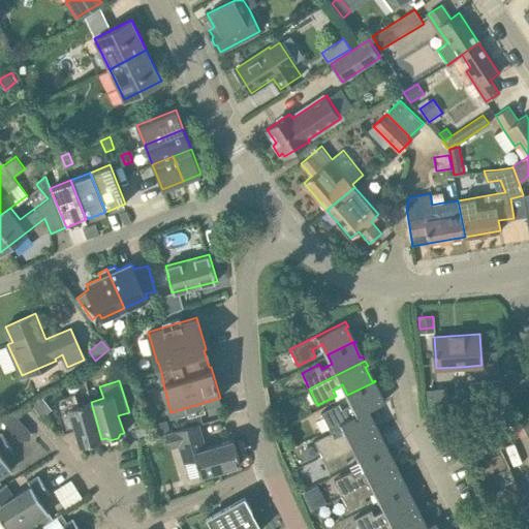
[(503,398),(501,382),(501,380),(471,382),(473,401),(503,398)]
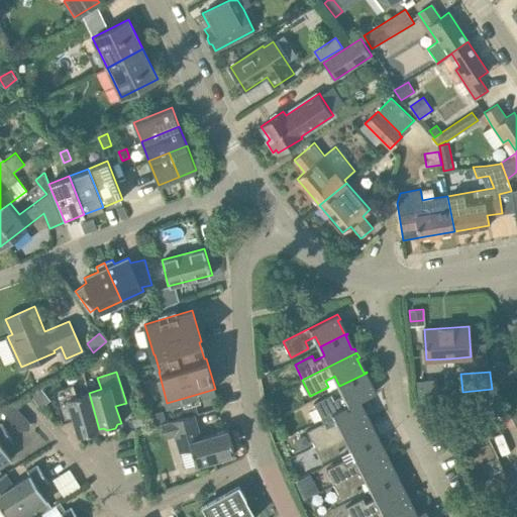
[(331,394),(314,403),(322,419),(332,413),(341,409),(357,401),(377,392),(374,386),(372,388),(365,374),(339,386),(343,394),(342,395),(334,399),(331,394)]
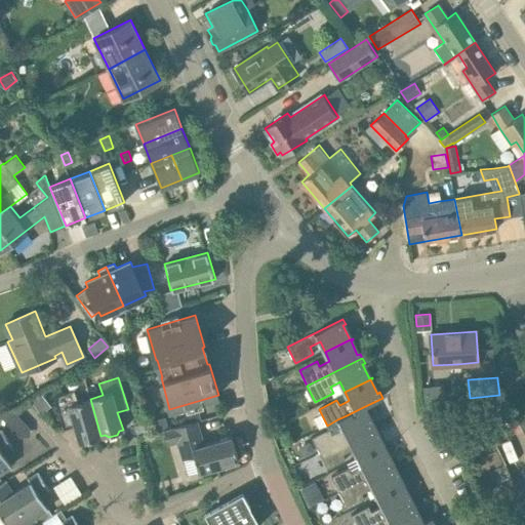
[(101,436),(90,399),(78,402),(74,391),(54,396),(62,420),(73,417),(80,442),(83,441),(87,443),(95,441),(98,437),(101,436)]
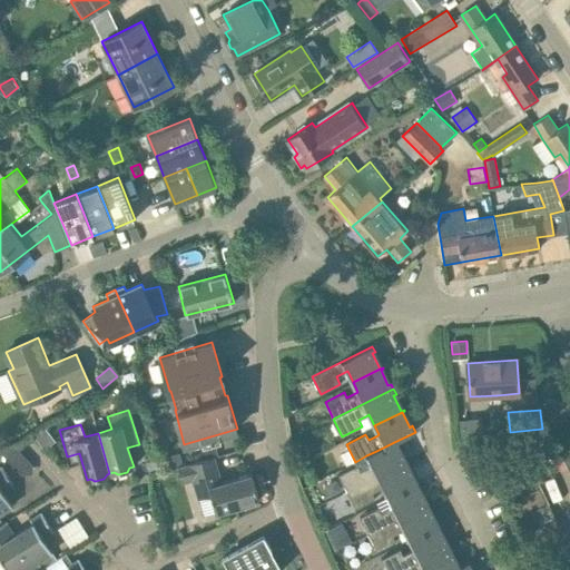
[(311,453),(304,435),(297,439),(304,455),(311,453)]
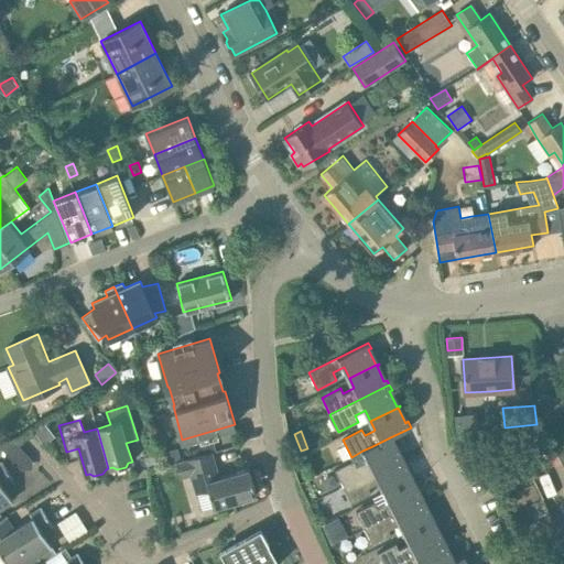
[(559,457),(563,455),(563,436),(552,443),(559,457)]
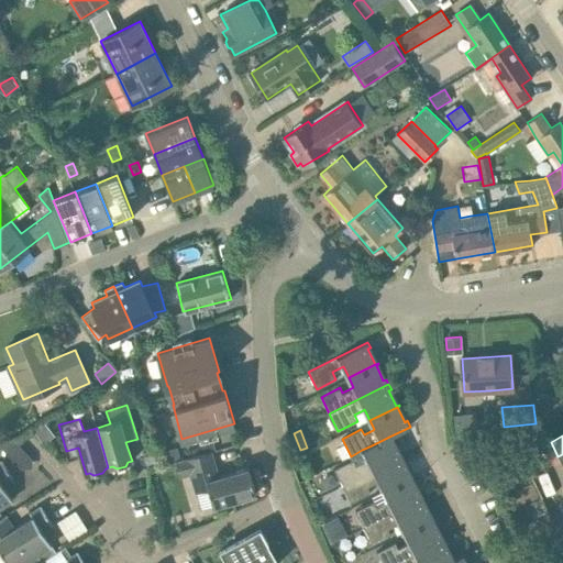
[(353,461),(335,471),(343,486),(403,455),(400,451),(397,452),(389,437),(372,445),(362,450),(351,456),(353,461)]
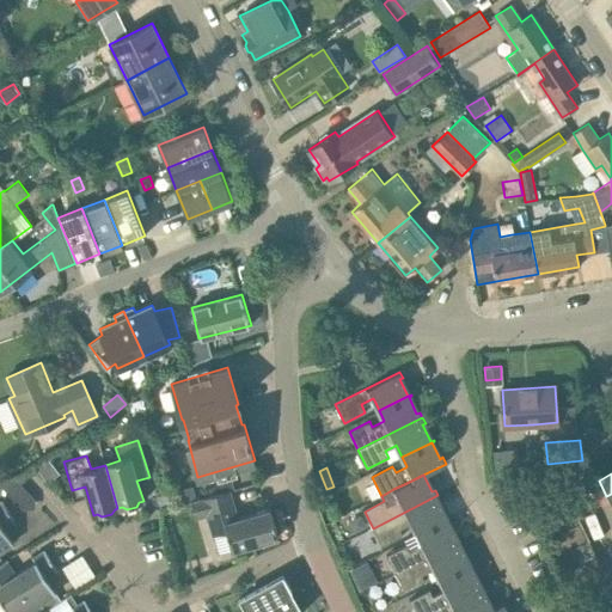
[(4,488),(6,490),(23,485),(16,477),(4,488)]
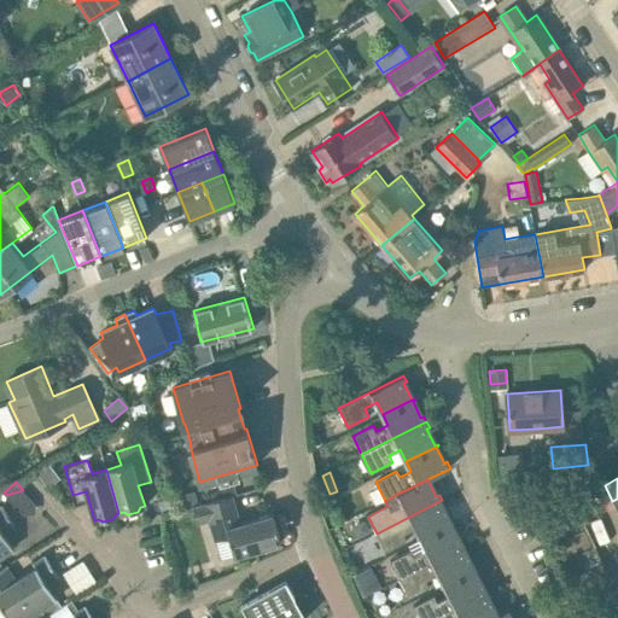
[(193,506),(199,505),(194,490),(180,495),(184,509),(193,506)]
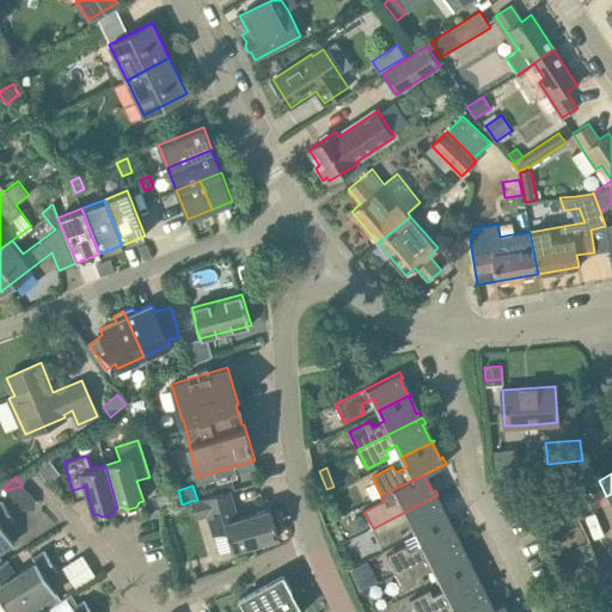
[(545,519),(571,506),(562,488),(537,501),(545,519)]
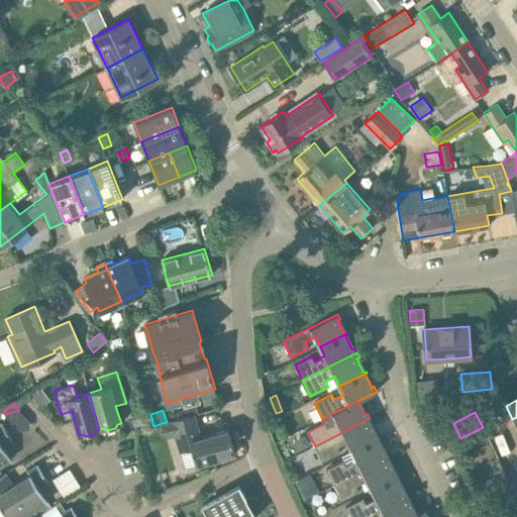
[(234,453),(228,429),(201,437),(194,414),(167,422),(162,423),(165,437),(175,434),(180,452),(192,449),(196,464),(234,453)]
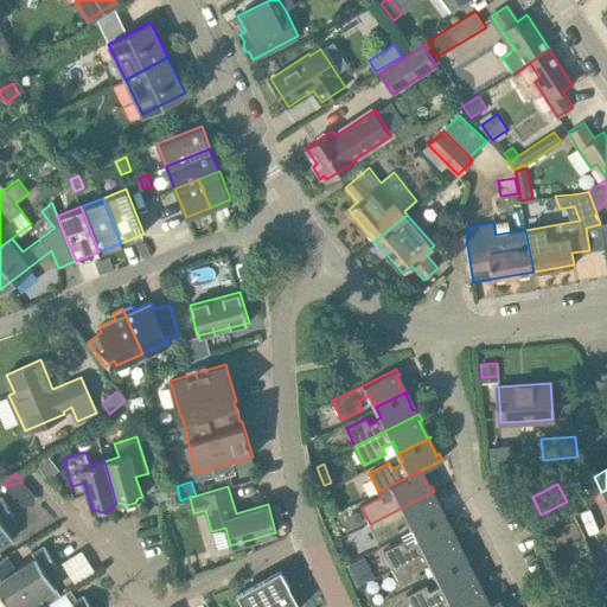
[(171,489),(158,492),(161,504),(173,500),(171,489)]
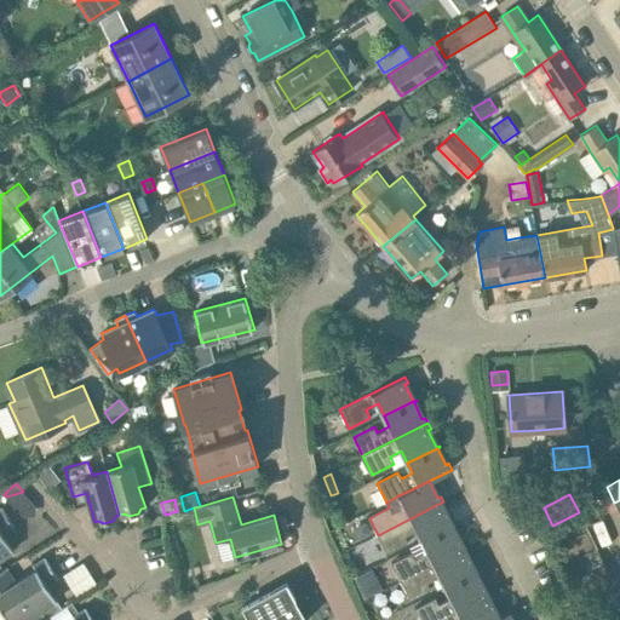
[(443,501),(378,535),(388,555),(408,544),(405,537),(415,530),(417,530),(423,541),(454,524),(454,523),(451,526),(443,509),(446,507),(443,501)]
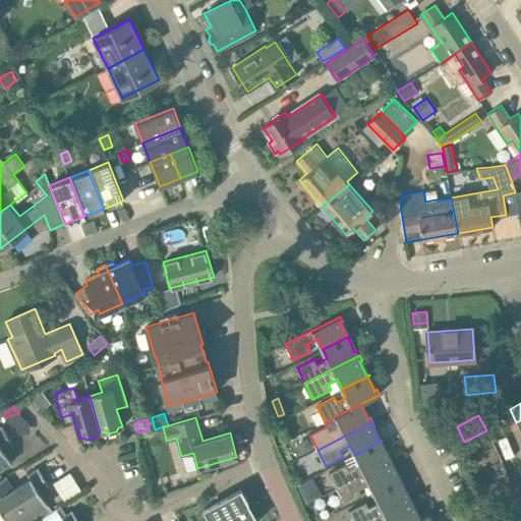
[(0,479),(4,476),(0,469),(4,467),(12,462),(3,449),(13,443),(2,425),(0,426),(0,479)]
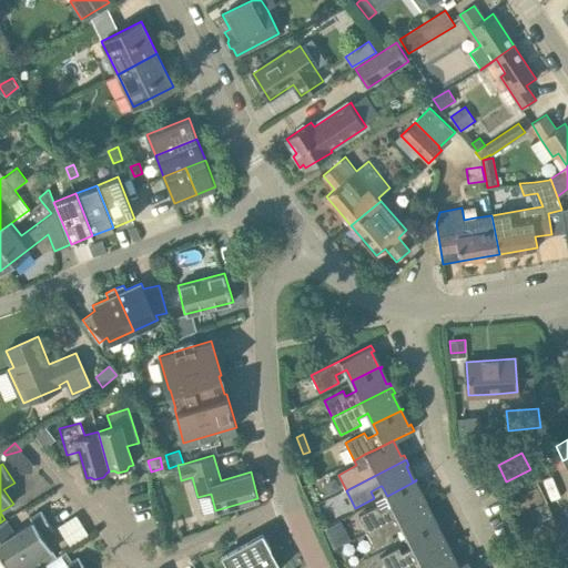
[(514,497),(538,485),(530,469),(506,482),(514,497)]
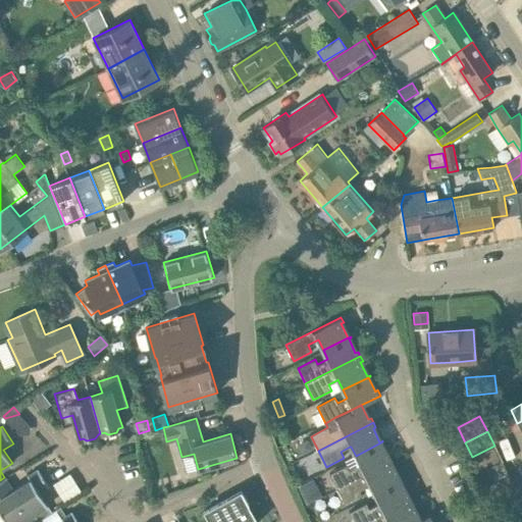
[(347,464),(330,473),(330,474),(337,488),(393,461),(390,456),(387,458),(380,444),(383,442),(382,441),(356,456),(345,461),(347,464)]
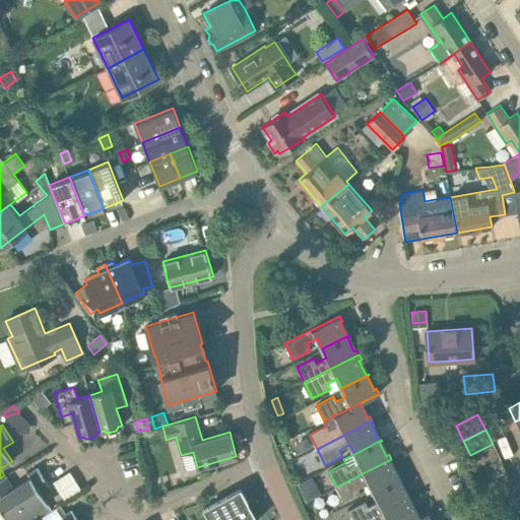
[(477,469),(500,458),(493,444),(470,455),(477,469)]
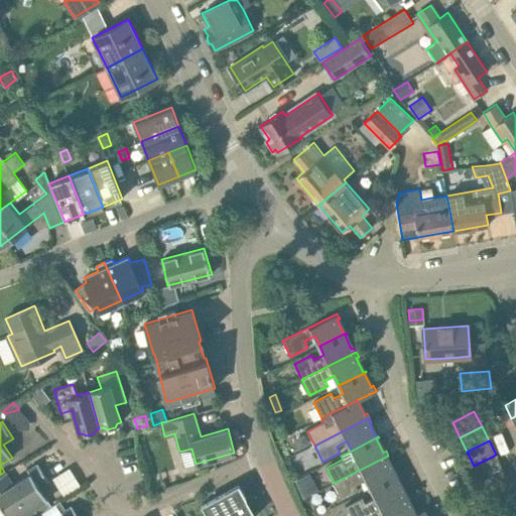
[(481,479),(502,468),(496,455),(474,466),(481,479)]
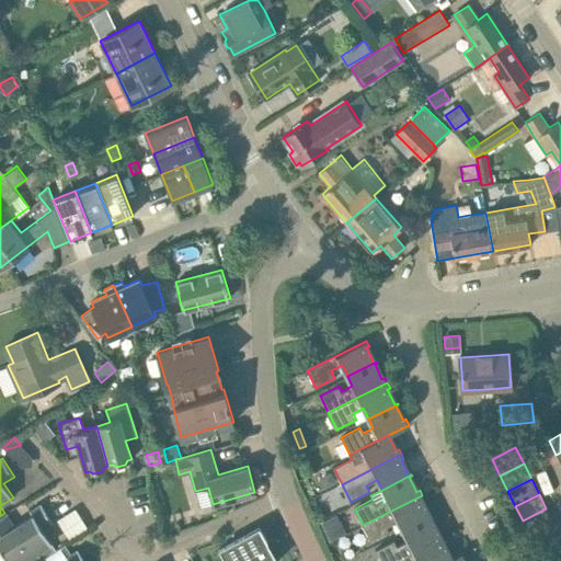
[(422,495),(363,525),(371,541),(389,533),(386,527),(397,522),(398,521),(403,530),(432,516),(432,515),(428,517),(422,502),(424,500),(422,495)]
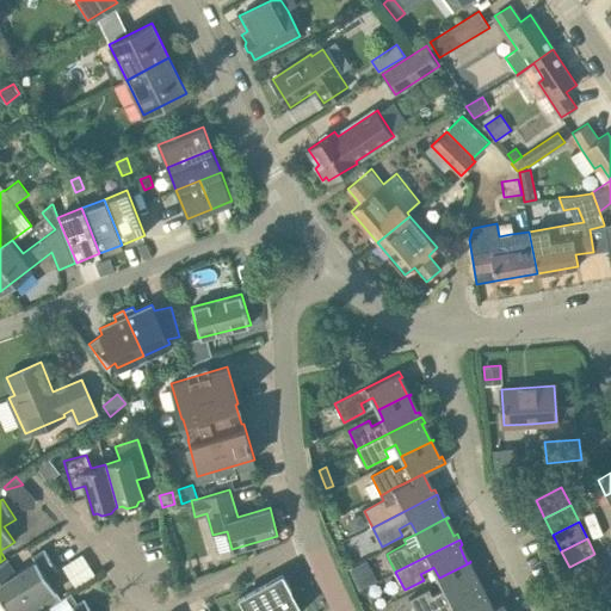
[(0,562),(0,596),(8,610),(38,610),(45,606),(42,600),(56,591),(47,575),(57,568),(45,549),(34,556),(36,561),(17,573),(7,559),(5,559),(0,562)]
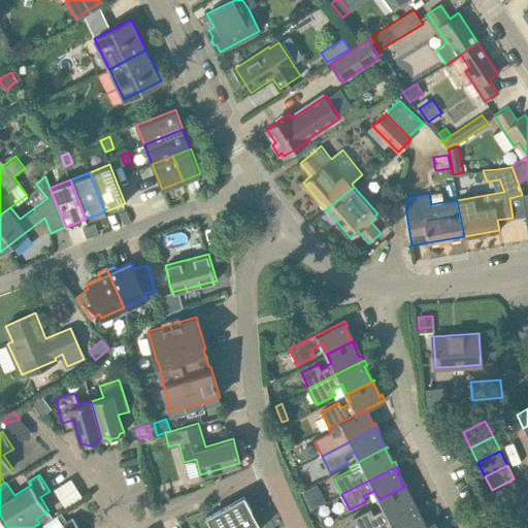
[(71,477),(54,488),(66,506),(83,496),(71,477)]
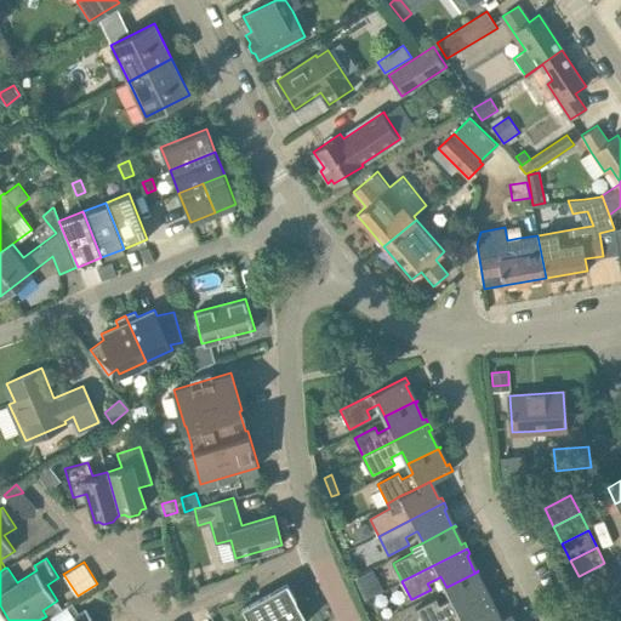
[(587,596),(614,582),(604,563),(579,576),(587,596)]
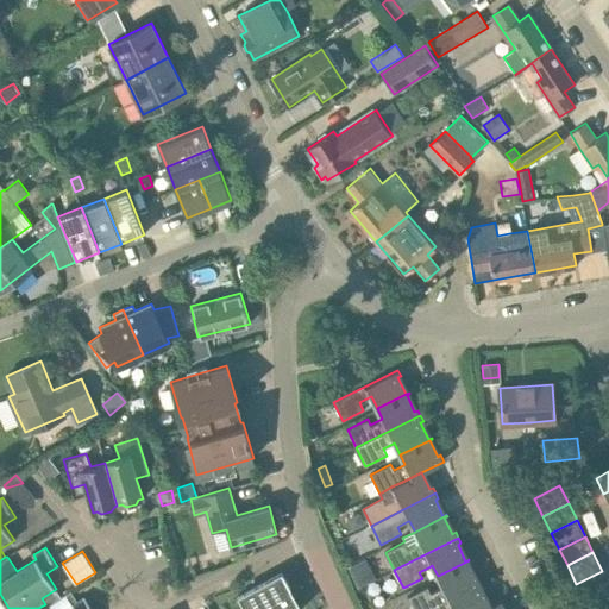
[(428,588),(408,598),(413,608),(426,608),(481,582),(478,577),(475,579),(466,563),(470,560),(469,560),(438,576),(444,586),(441,588),(431,594),(428,588)]
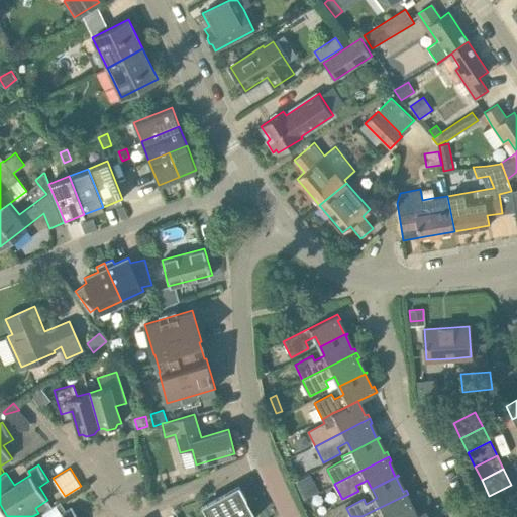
[(207,502),(203,504),(210,516),(255,516),(256,516),(249,504),(246,498),(239,484),(221,494),(207,502)]
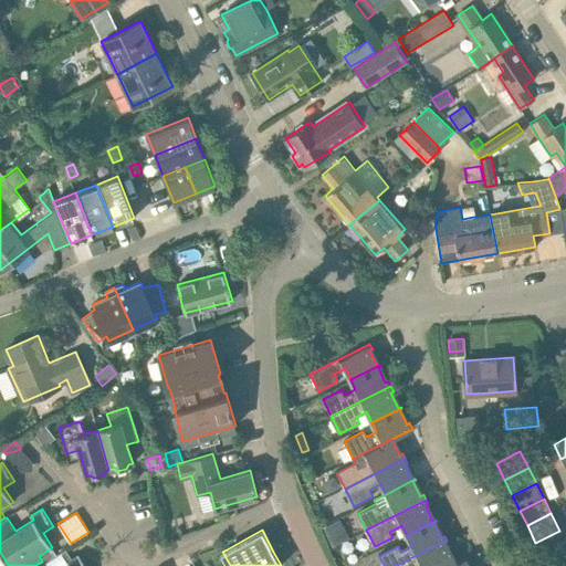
[(447,541),(396,565),(448,565),(454,563),(447,548),(449,546),(447,541)]
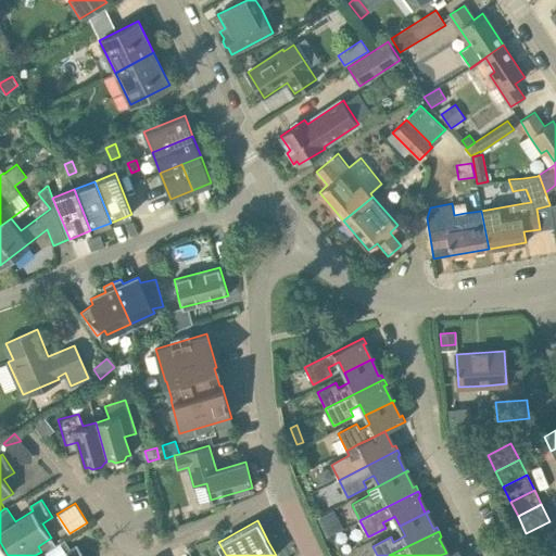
[(84,555),(77,544),(66,551),(61,541),(37,555),(84,555)]
